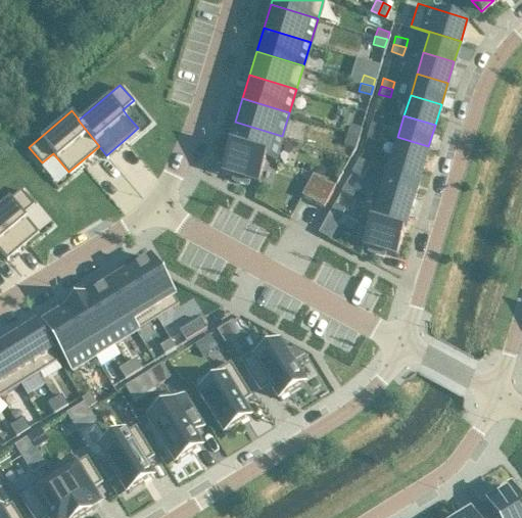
[(368,128),(380,132),(382,124),(370,121),(368,128)]
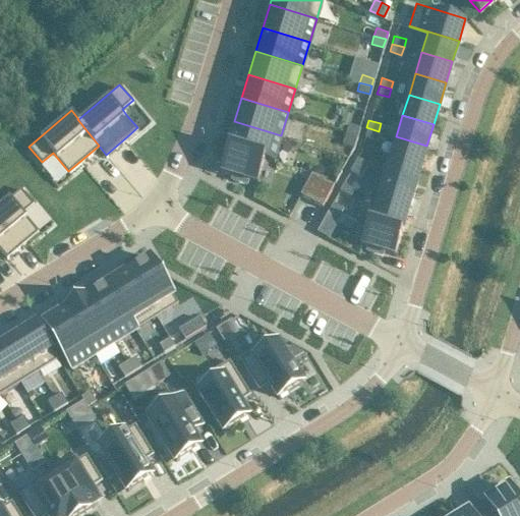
[(274,159),(281,135),(234,121),(227,145),(274,159)]
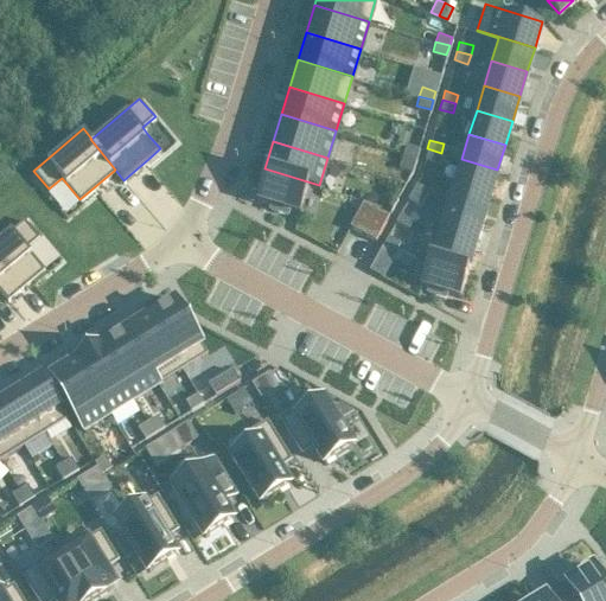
[(406,141),(403,151),(416,154),(419,146),(419,145),(406,141)]
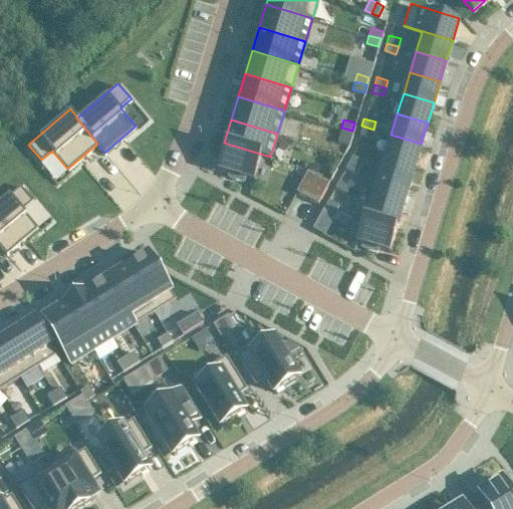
[(373,130),(361,125),(359,134),(370,137),(373,130)]
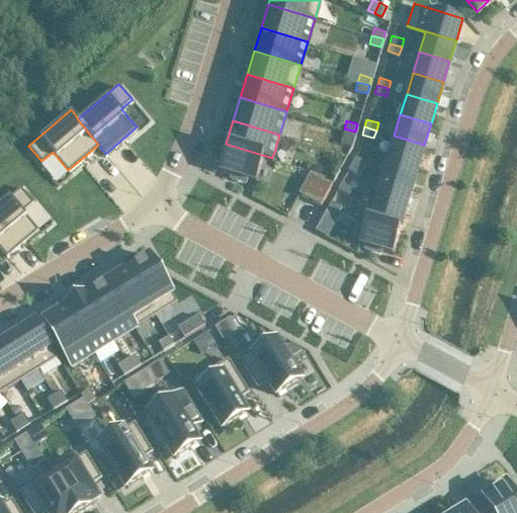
[(344,129),(340,141),(351,145),(353,140),(355,132),(344,129)]
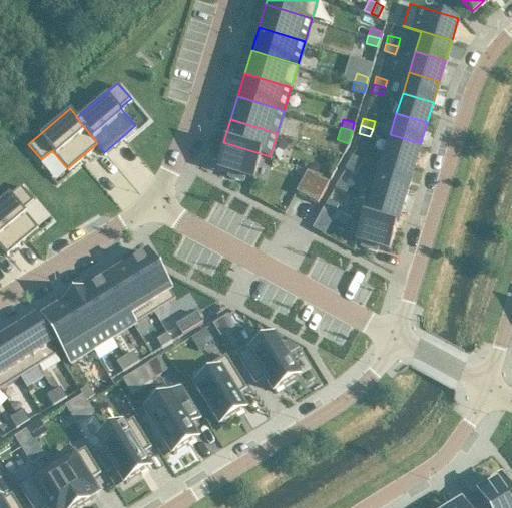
[(420,143),(390,134),(384,155),(414,164),(420,143)]
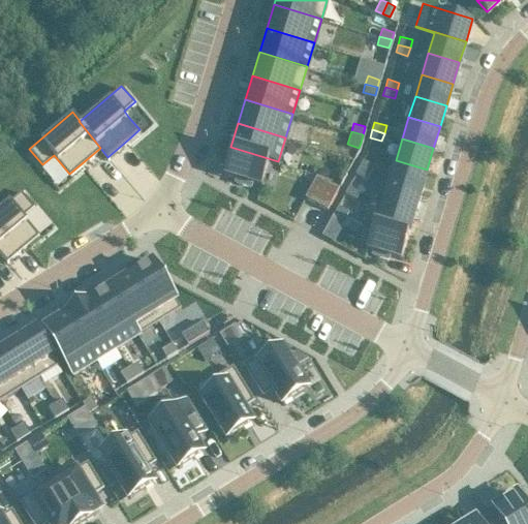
[(260,183),(268,159),(278,162),(278,161),(230,147),(223,172),(237,176),(235,179),(250,184),(251,180),(260,183)]
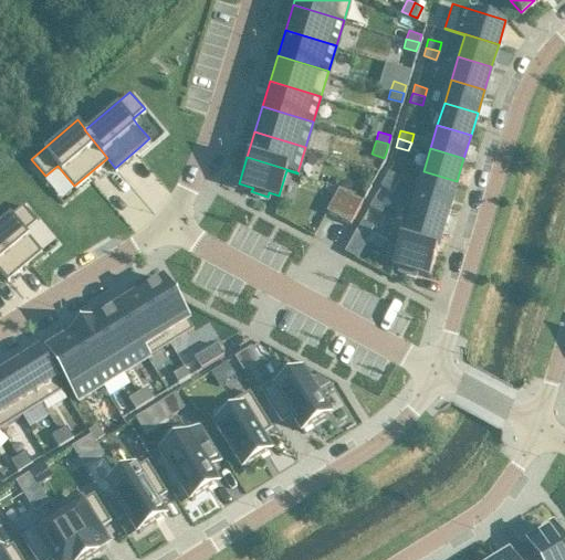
[(384,176),(395,182),(399,175),(387,168),(384,176)]
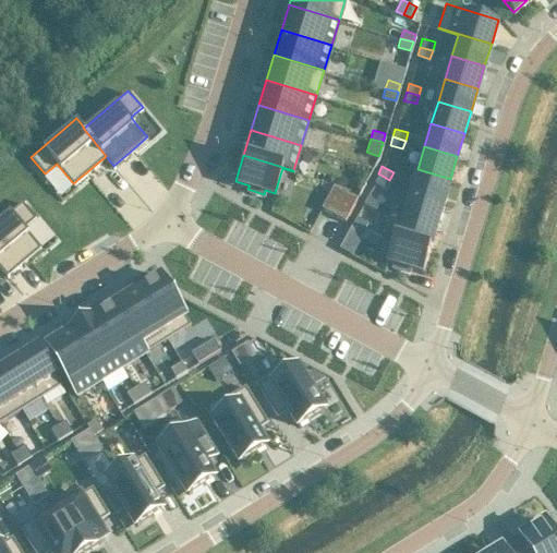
[(450,179),(418,169),(411,191),(444,202),(450,179)]
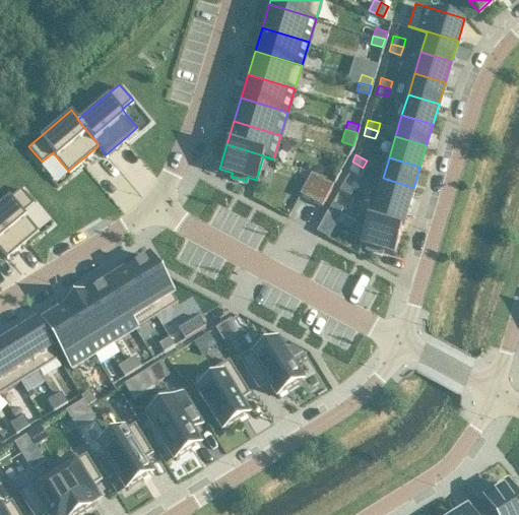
[(352,162),(348,169),(359,175),(363,168),(352,162)]
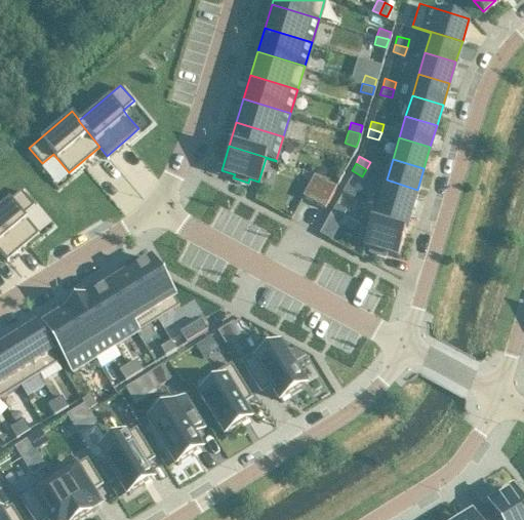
[(303,194),(313,200),(325,178),(314,172),(303,194)]
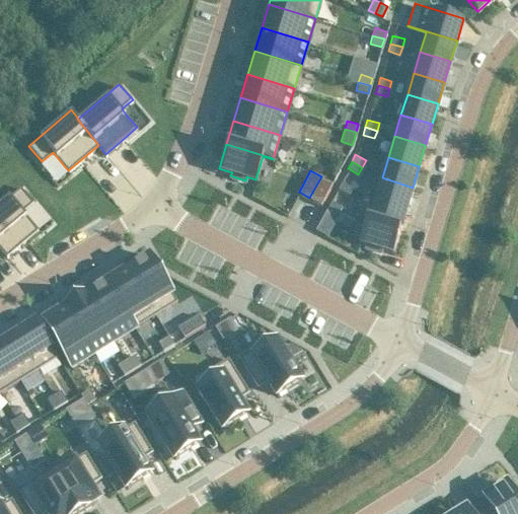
[(309,198),(320,203),(331,181),(321,176),(309,198)]
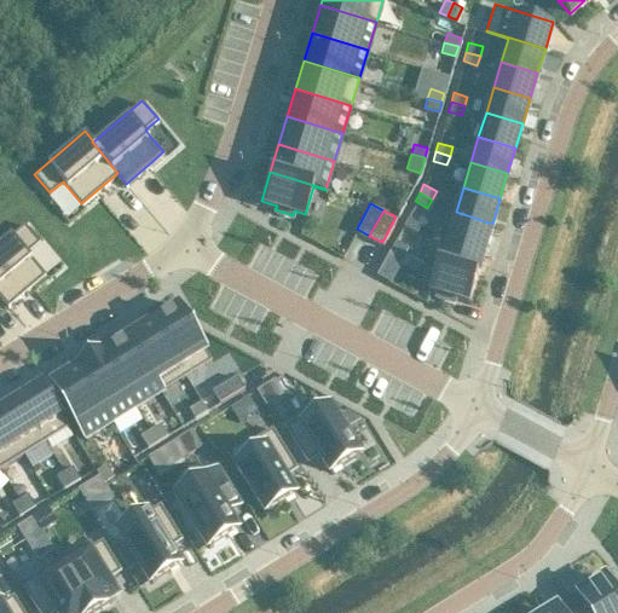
[(492,224),(456,212),(448,237),(485,248),(492,224)]
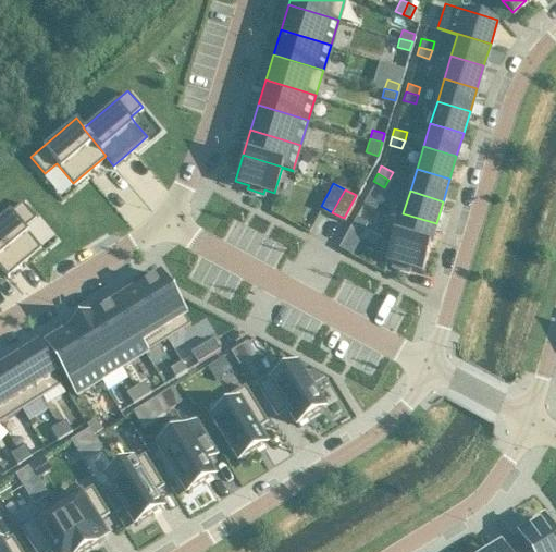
[(378,199),(367,194),(362,201),(374,207),(378,199)]
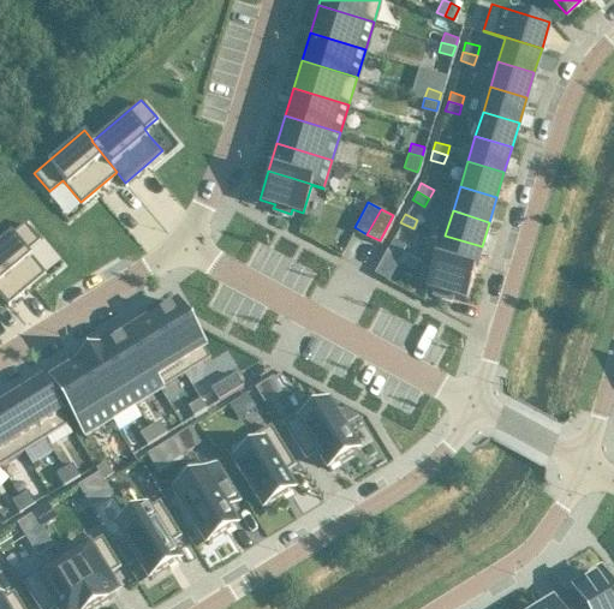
[(0,291),(0,293),(7,302),(45,270),(27,249),(40,238),(24,220),(0,240),(0,291)]
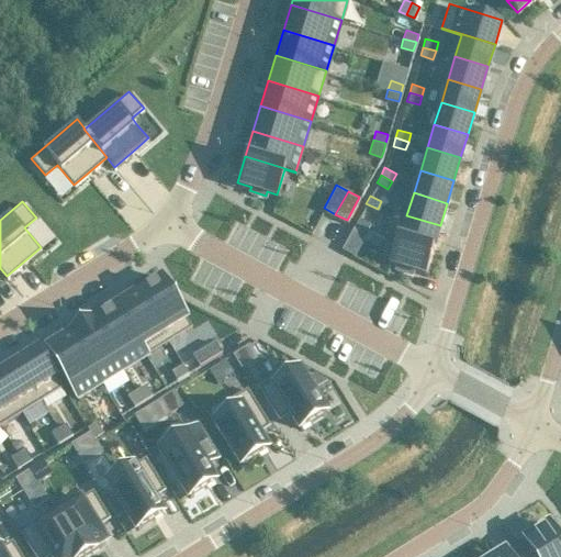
[(440,225),(406,215),(401,237),(396,236),(396,237),(433,248),(440,225)]
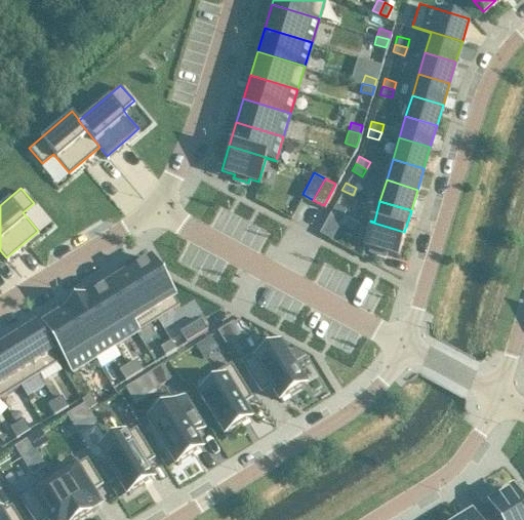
[(346,208),(334,202),(330,209),(341,215),(346,208)]
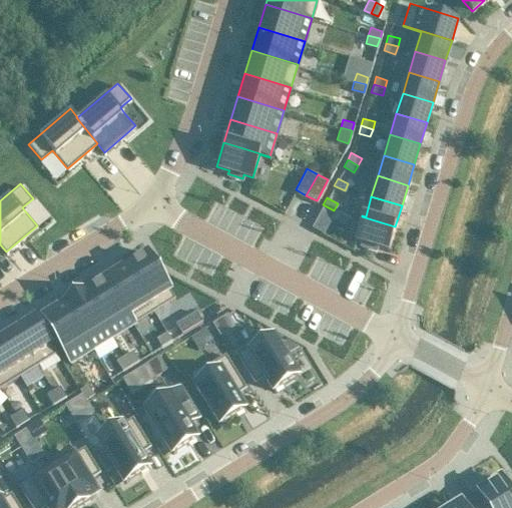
[(362,216),(355,237),(362,239),(361,243),(376,248),(377,244),(389,247),(395,226),(362,216)]
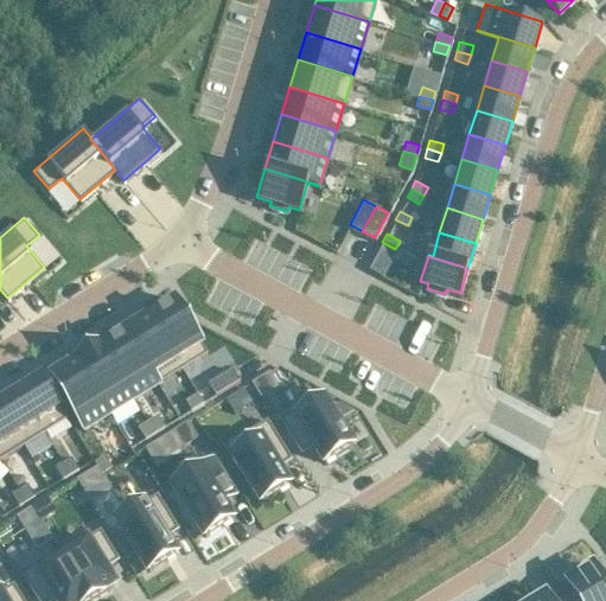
[(173,296),(148,312),(182,366),(206,351),(173,296)]
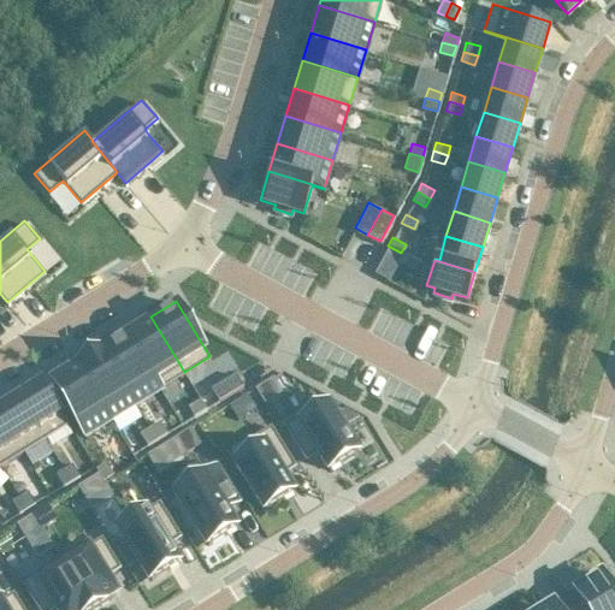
[(151,317),(126,332),(160,386),(184,372),(151,317)]
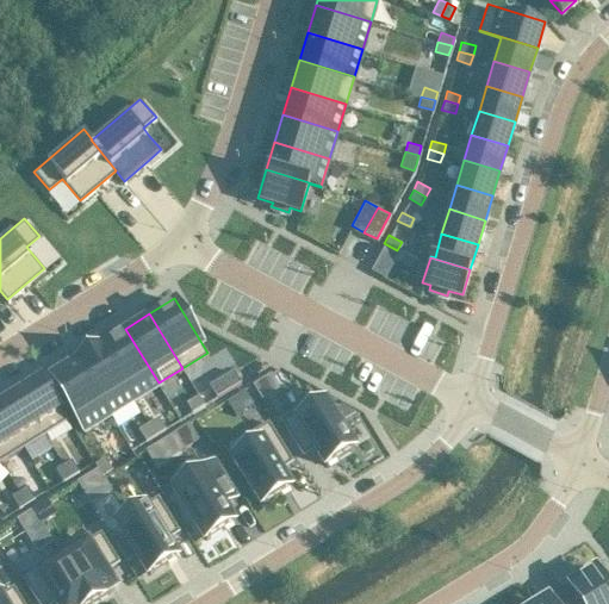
[(100,342),(134,398),(159,383),(125,329),(101,343),(100,342)]
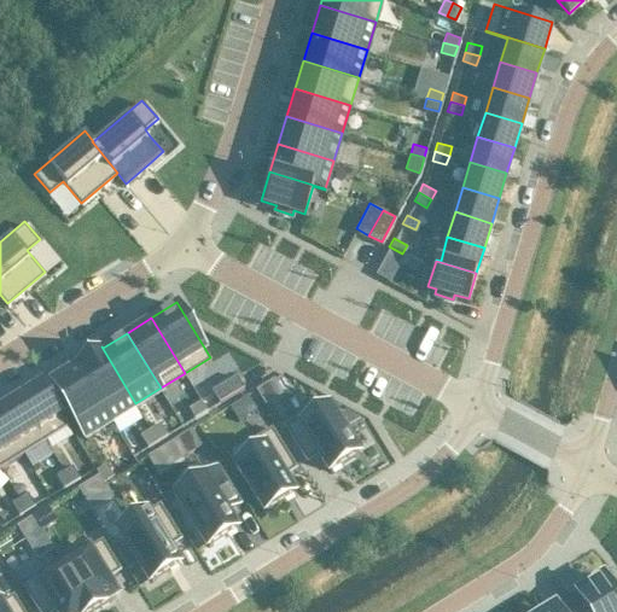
[(102,347),(76,362),(111,418),(135,403),(102,347)]
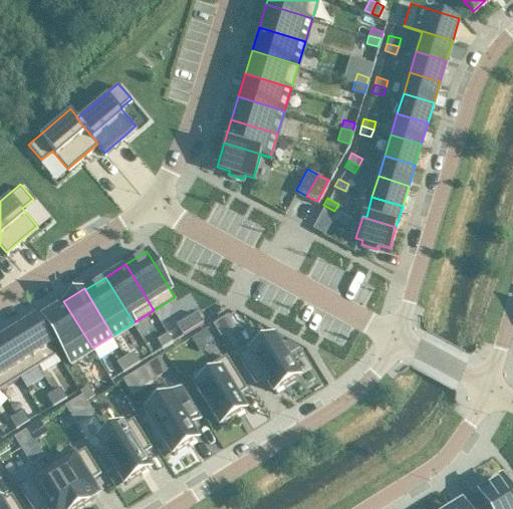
[(59,305),(43,315),(71,361),(92,347),(63,301),(62,301),(63,302),(59,305)]
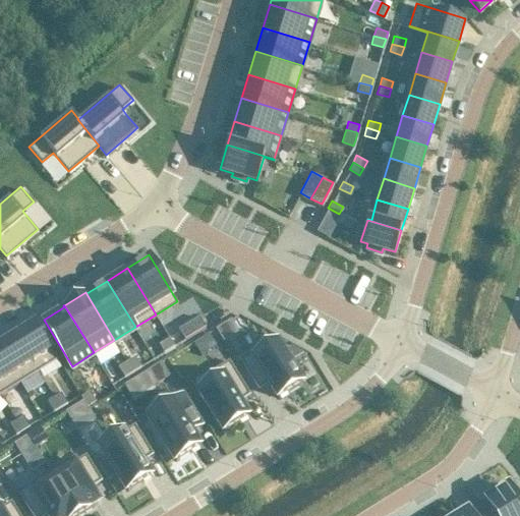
[(199,314),(178,327),(184,338),(206,325),(199,314)]
